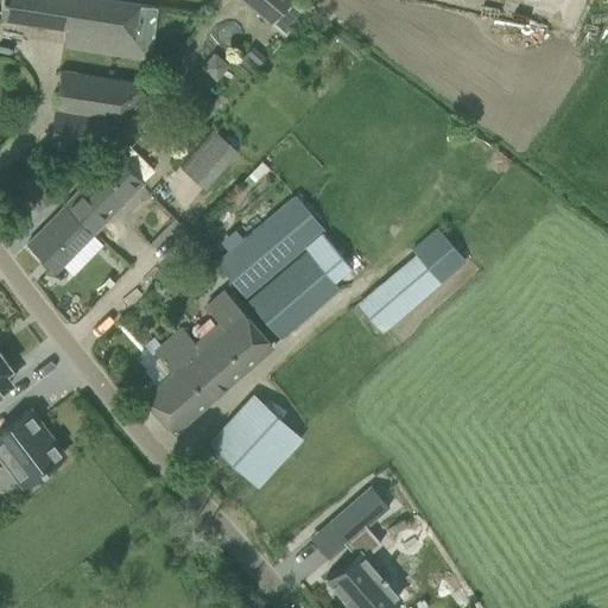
[(158,8),(109,0),(1,0),(0,10),(0,19),(65,31),(63,46),(150,61),(158,8)]
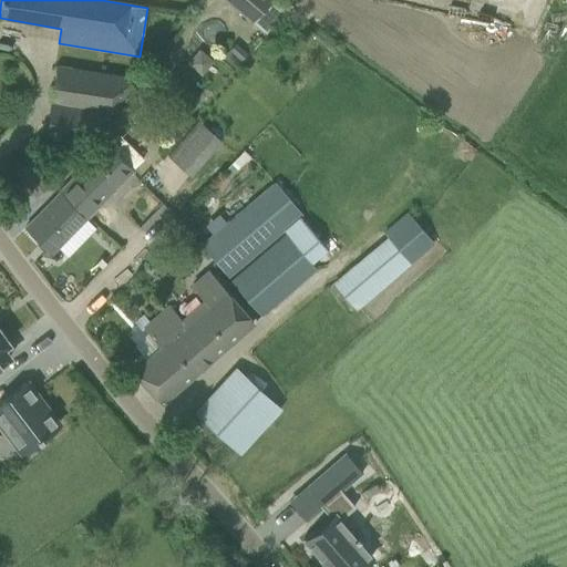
[(225,0),(253,22),(269,0),(225,0)]
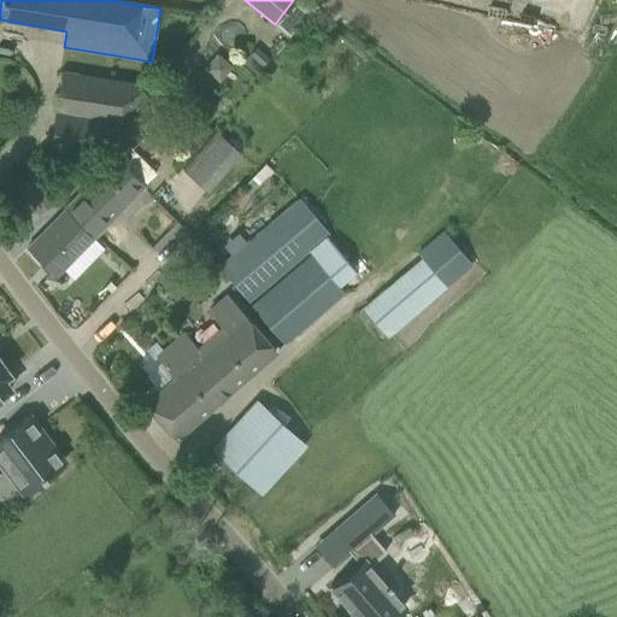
[(62,70),(54,110),(123,121),(150,84),(62,70)]
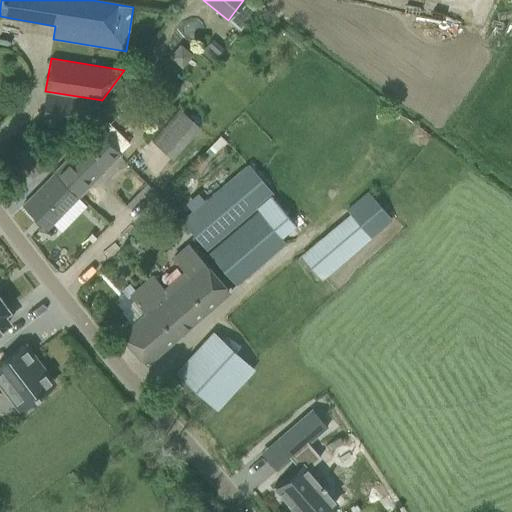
[(151,141),(172,160),(201,127),(180,109),(151,141)]
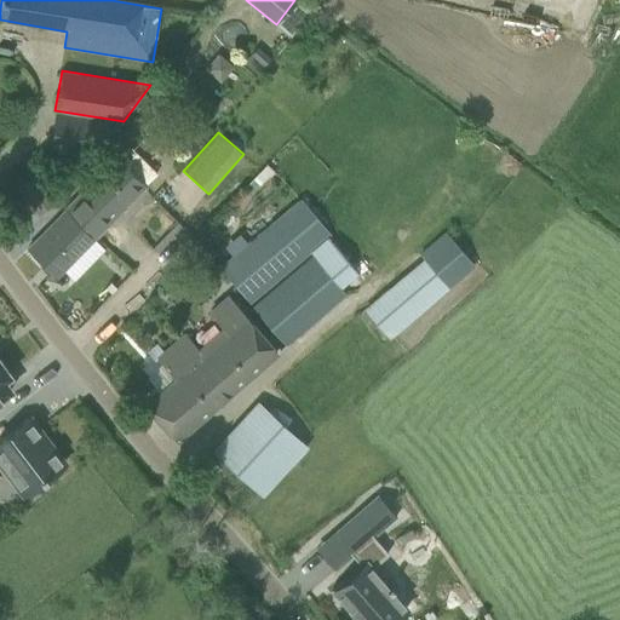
[(130,148),(67,210),(96,237),(143,191),(147,188),(145,185),(156,176),(130,148)]
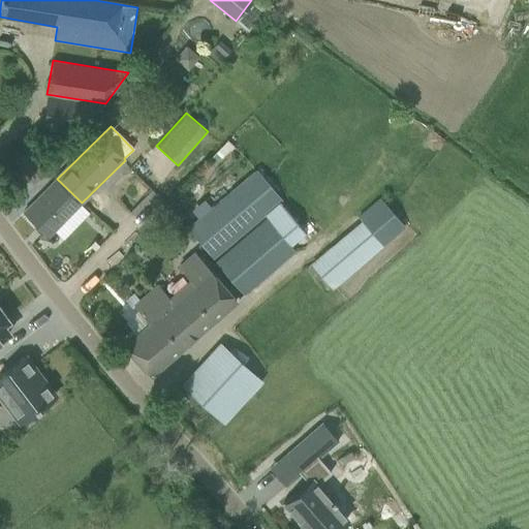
[(31,182),(44,172),(28,150),(14,159),(31,182)]
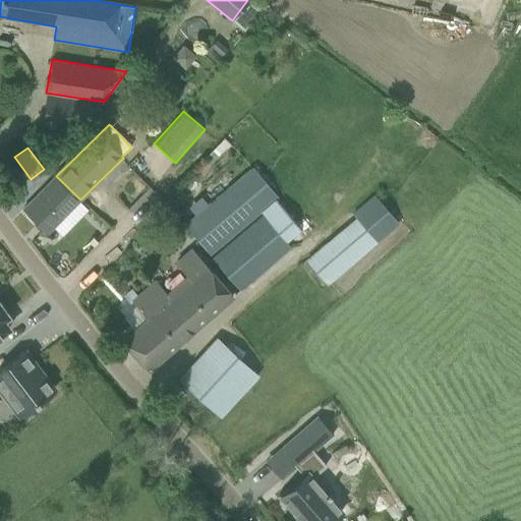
[(261,212),(277,198),(278,197),(252,168),(250,170),(246,165),(238,171),(238,170),(226,179),(232,187),(185,225),(209,253),(261,212)]
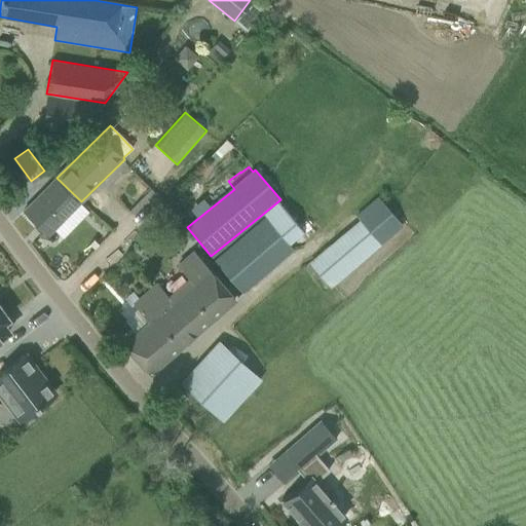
[(62,220),(81,201),(57,178),(24,211),(47,234),(62,220)]
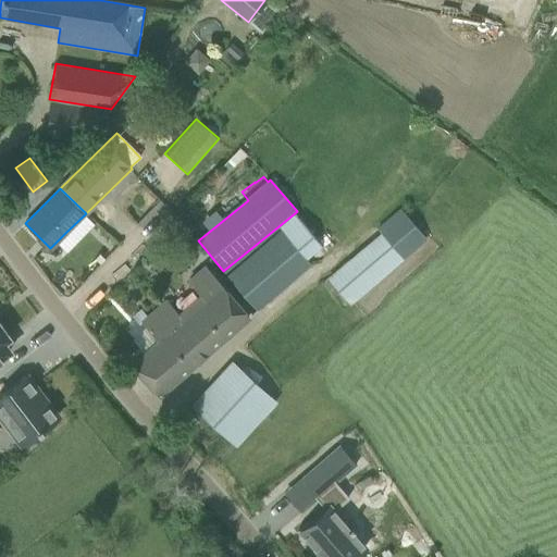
[(379,233),(326,277),(349,306),(426,240),(400,209),(376,230),(379,233)]
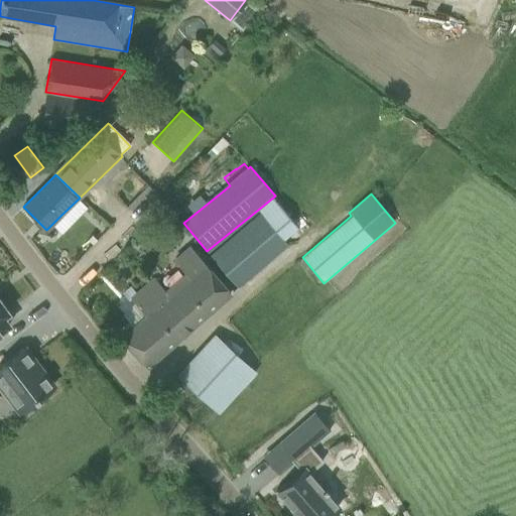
[(280,204),(274,197),(258,210),(261,215),(211,255),(237,287),(288,245),(283,238),(298,226),(280,204)]
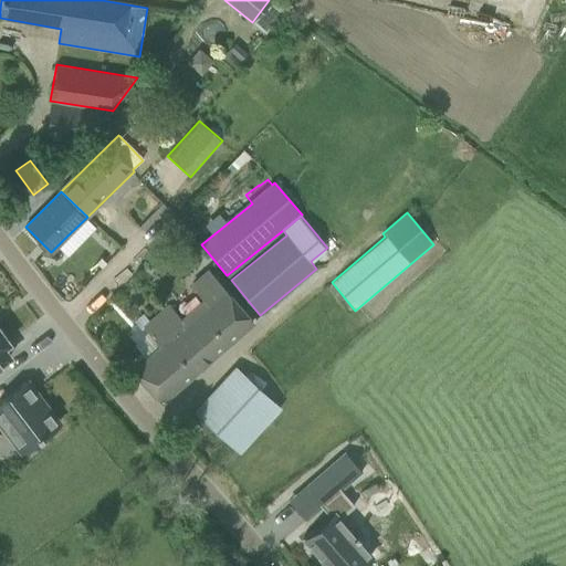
[(207,304),(185,324),(212,356),(252,322),(208,271),(190,285),(207,304)]
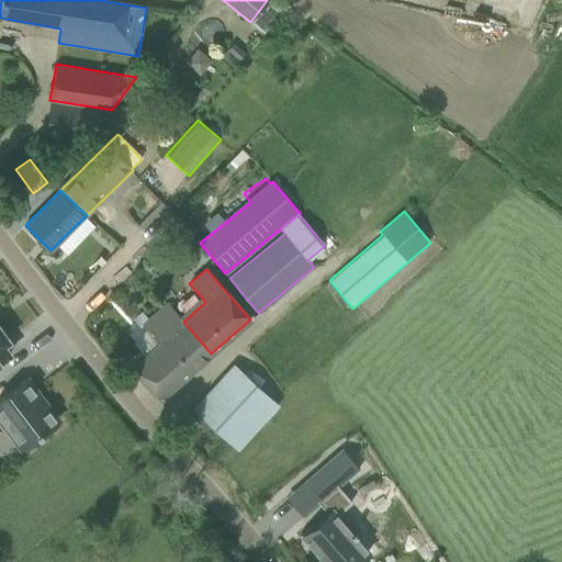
[(159,398),(211,353),(183,322),(167,303),(142,325),(158,344),(132,367),(159,398)]
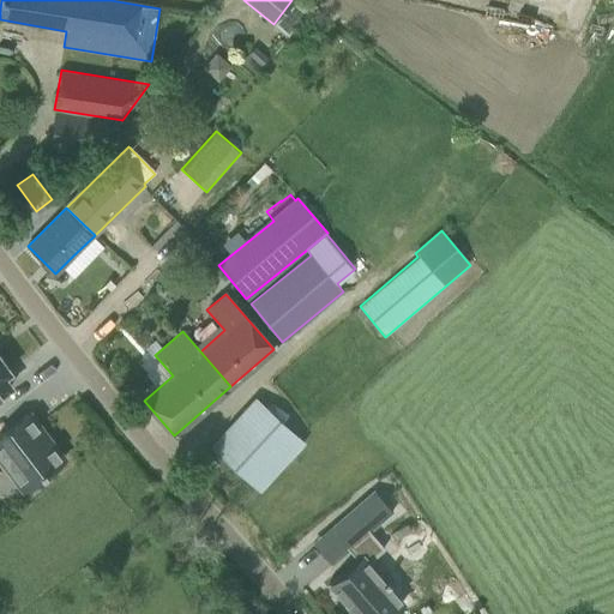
[(0,393),(11,386),(4,377),(10,372),(6,368),(7,366),(1,357),(0,356),(0,393)]
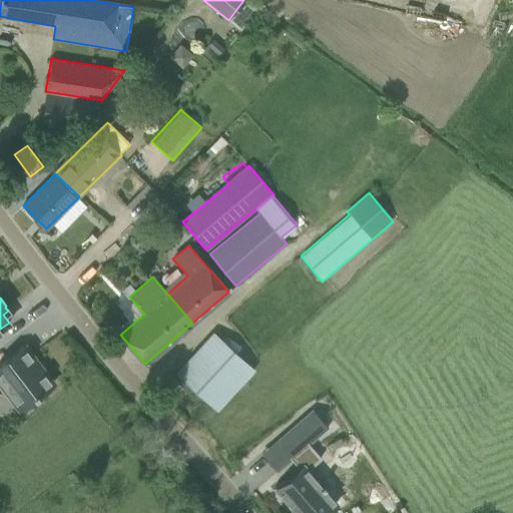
[(176,374),(212,407),(246,369),(210,336),(176,374)]
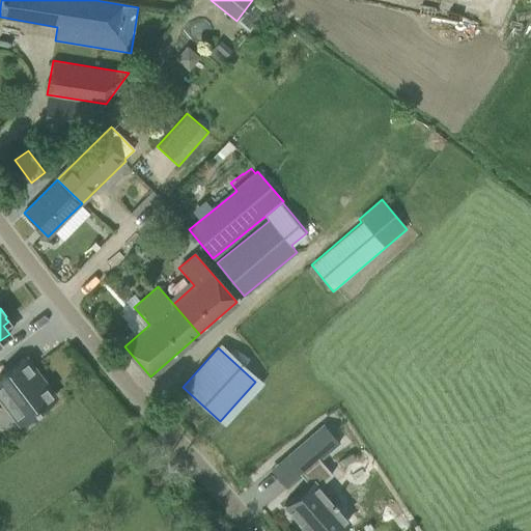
[(25,358),(0,375),(0,398),(20,424),(55,397),(25,358)]
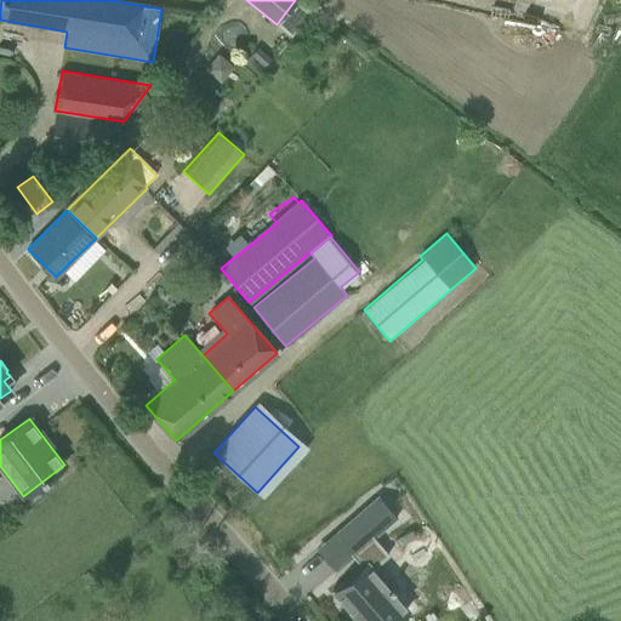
[(345,580),(331,591),(354,617),(354,616),(358,620),(394,620),(408,610),(391,591),(393,588),(389,586),(387,587),(372,569),(388,554),(374,539),(397,518),(394,517),(393,518),(394,518),(388,524),(370,503),(376,499),(377,499),(379,497),(377,496),(336,531),(364,564),(345,580)]
